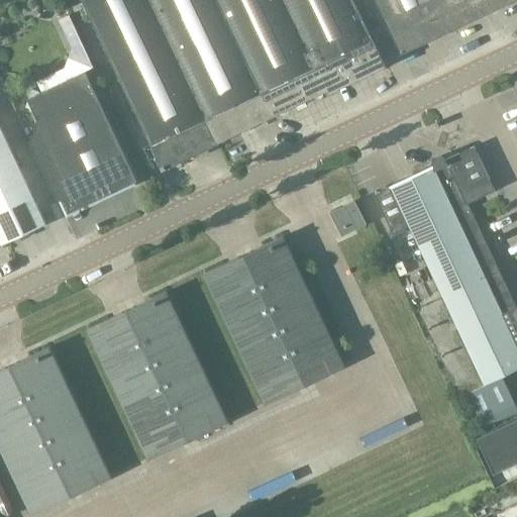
[(164,169),(219,142),(150,0),(82,0),(152,146),(164,169)]
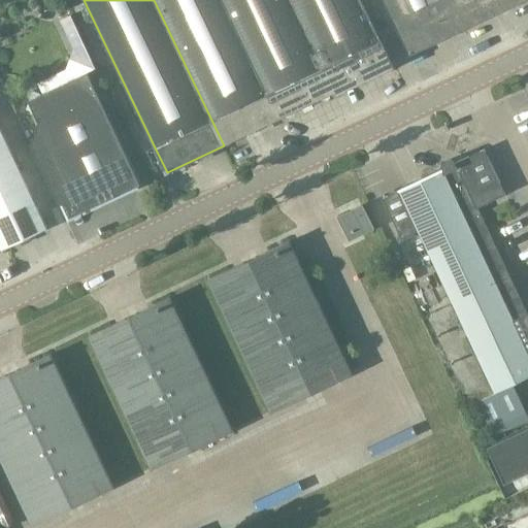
[(154,0),(224,145),(281,118),(223,0),(154,0)]
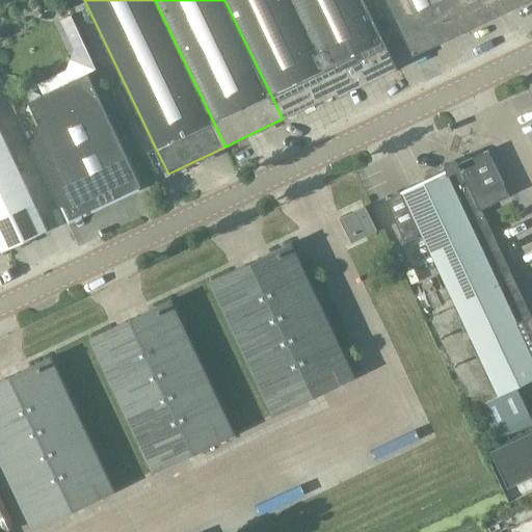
[(224,0),(283,118),(340,91),(295,0),(224,0)]
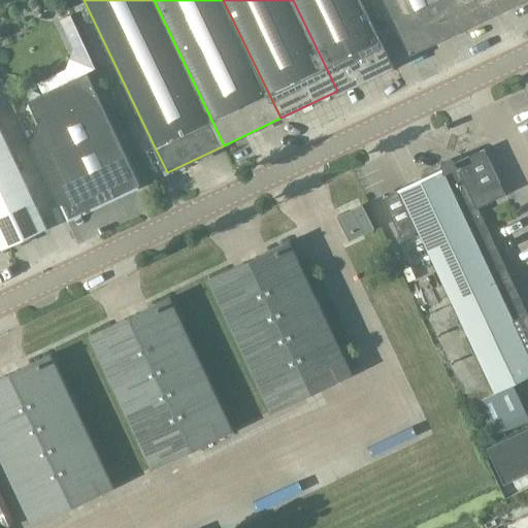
[(293,0),(337,91),(394,63),(383,39),(363,0),(293,0)]
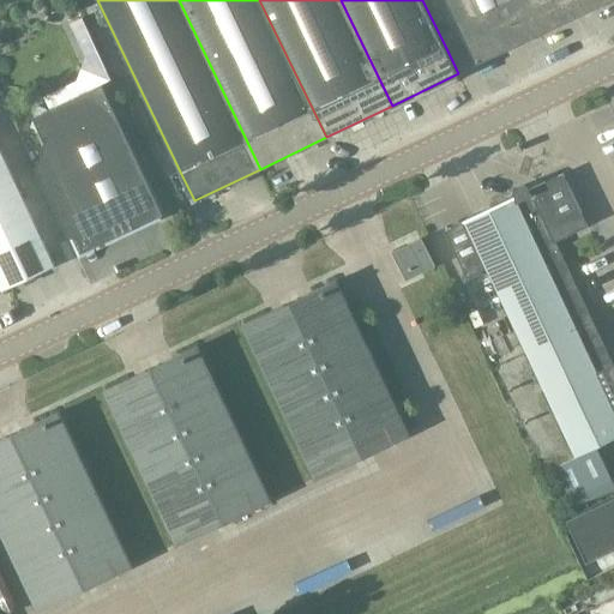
[(613,0),(445,0),(476,66),(613,0)]
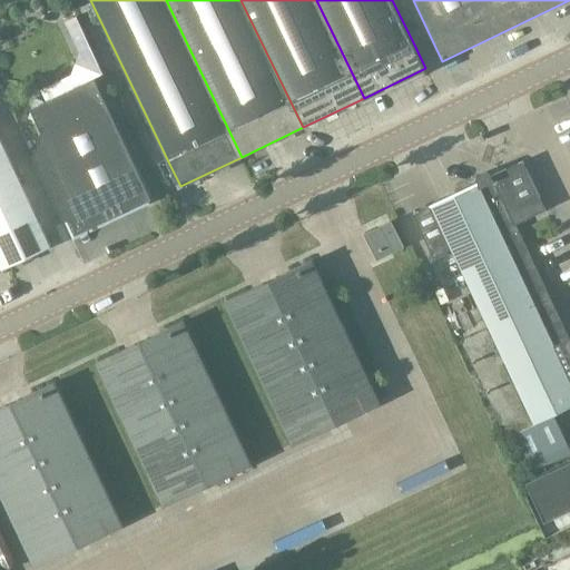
[(80,15),(65,19),(81,70),(96,66),(80,15)]
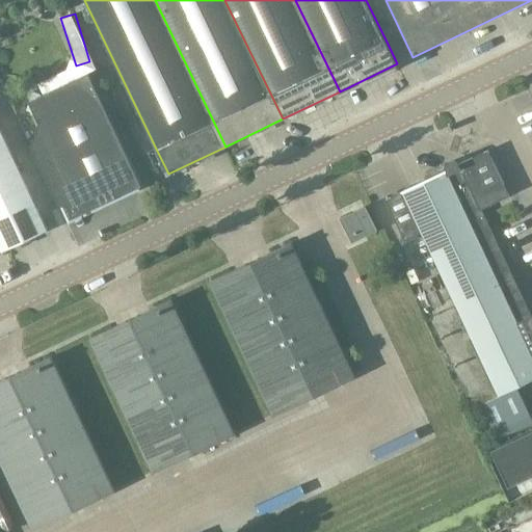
[(141,186),(88,73),(28,101),(38,123),(31,145),(59,206),(60,206),(69,222),(83,216),(82,214),(83,213),(84,215),(140,189),(139,187),(141,186)]
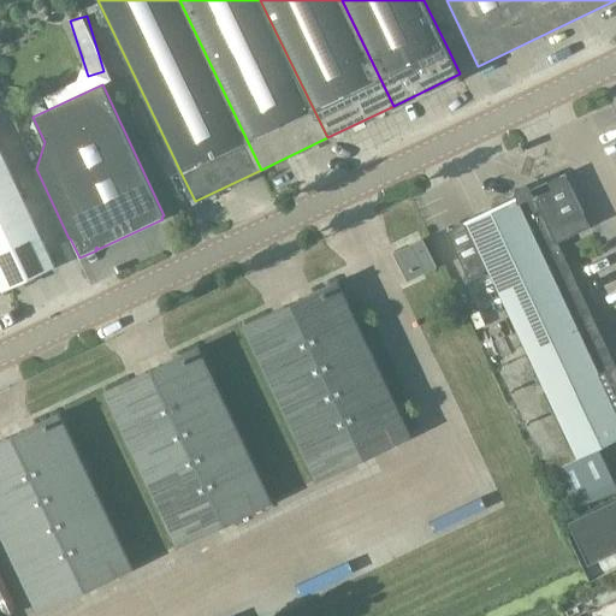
[(55,266),(0,147),(0,288),(1,291),(55,266)]
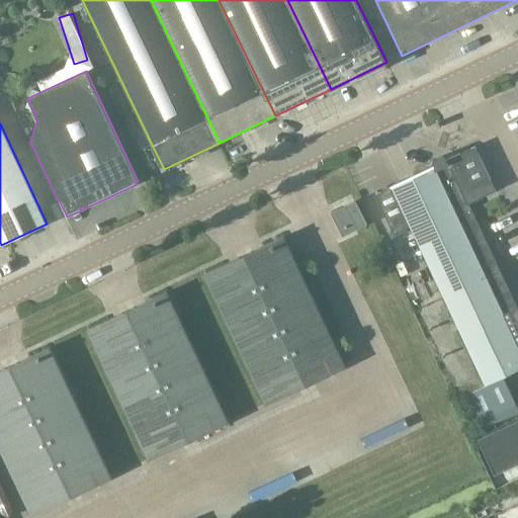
[(443,296),(420,308),(420,309),(460,397),(468,393),(486,429),(517,413),(517,405),(504,376),(517,369),(517,307),(469,203),(497,191),(477,147),(476,146),(475,147),(447,160),(444,156),(434,161),(434,165),(374,193),(395,235),(411,227),(443,296)]
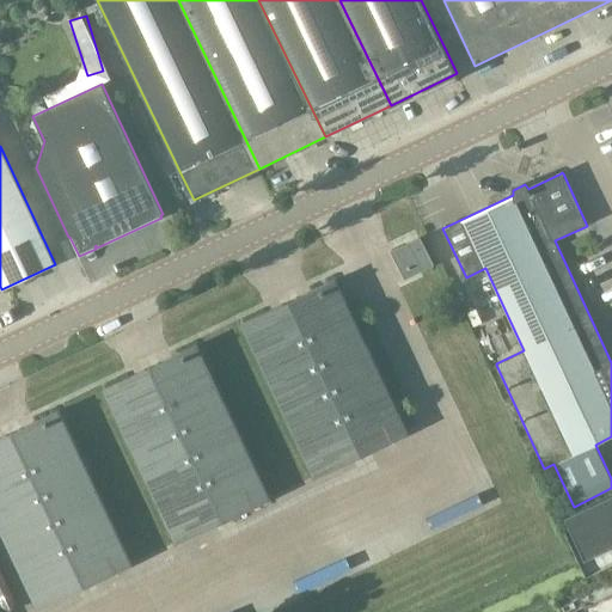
[(421,237),(391,251),(405,280),(435,265),(421,237)]
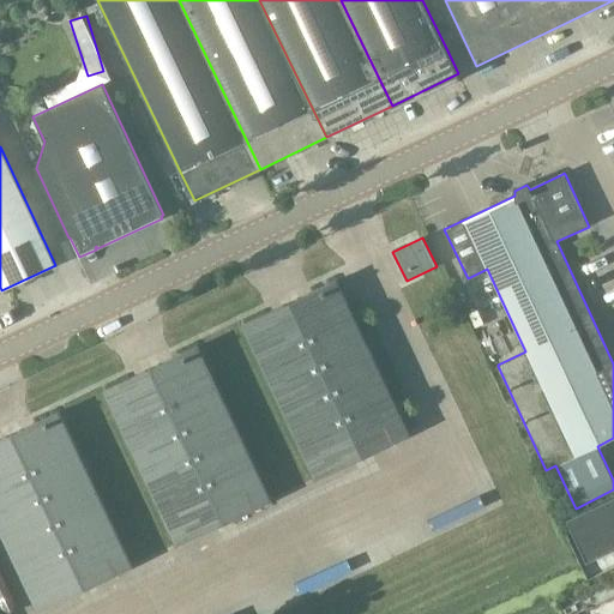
[(337,280),(244,324),(317,479),(410,434),(337,280)]
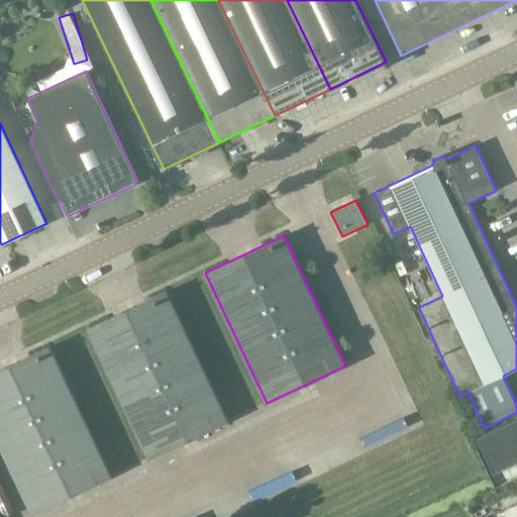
[(167,291),(88,328),(150,459),(229,422),(167,291)]
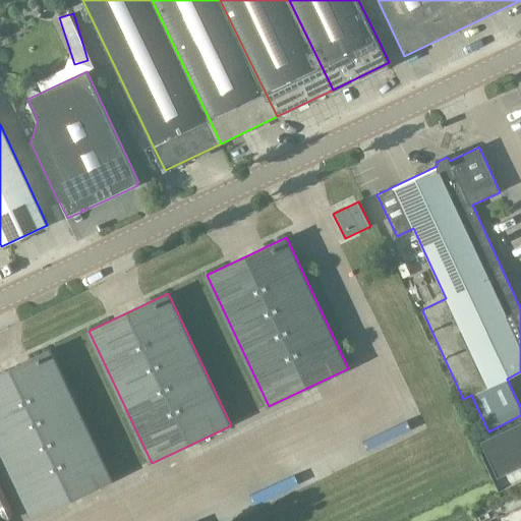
[(50,349),(0,372),(0,447),(35,519),(113,481),(50,349)]
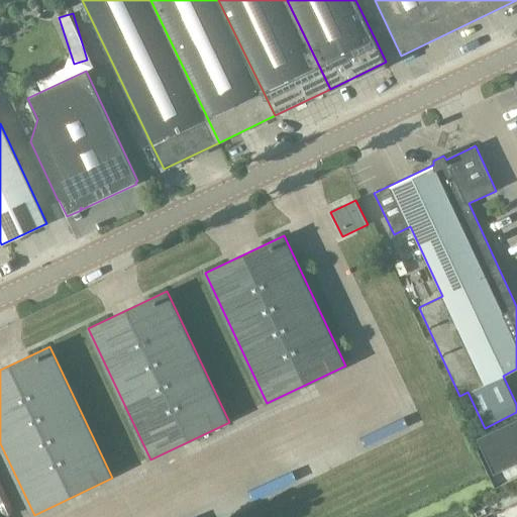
[(516,419),(479,438),(496,474),(516,462),(516,419)]
